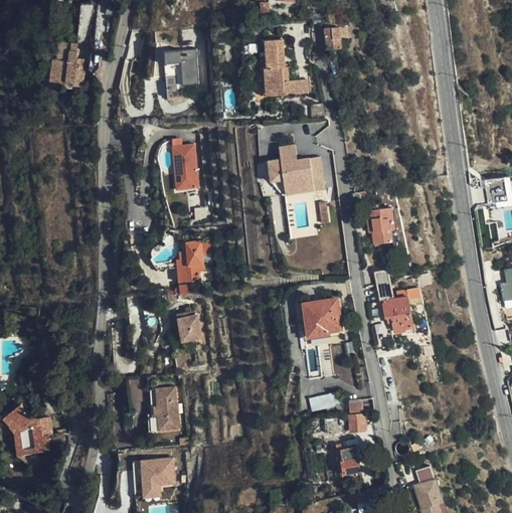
[(264,4),(257,3),(256,13),(263,13),(264,4)]
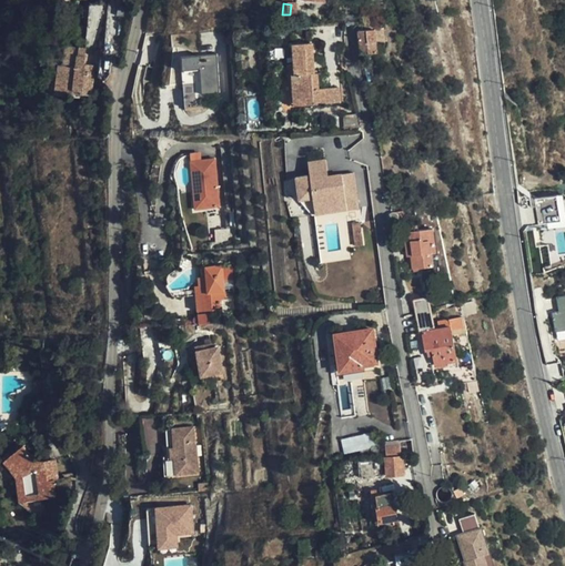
[(363,32),(355,32),(359,57),(374,54),(370,17),(361,19),(363,32)]
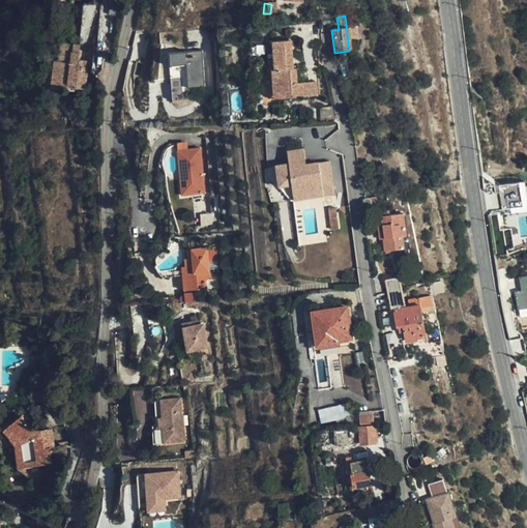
[(294,84),(294,70),(290,70),(289,41),(270,42),(271,62),(265,62),(267,99),(314,97),(313,83),(294,84)]
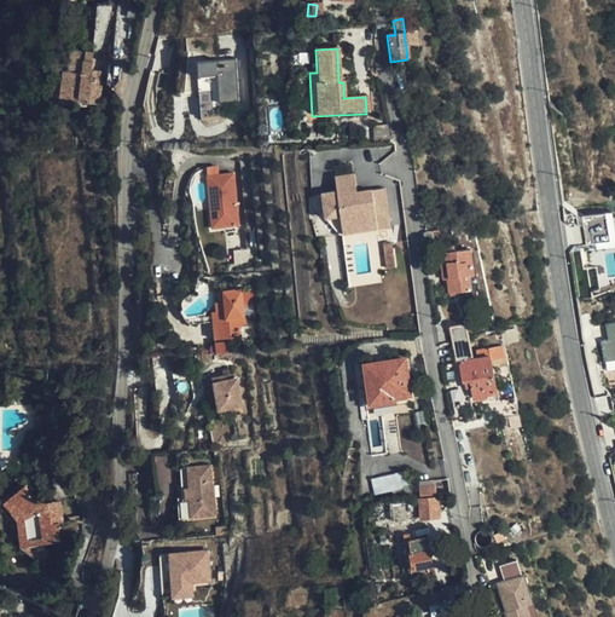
[(64,67),(62,84),(67,84),(64,102),(87,107),(87,102),(97,104),(102,70),(92,69),(94,53),(71,50),(69,68),(64,67)]
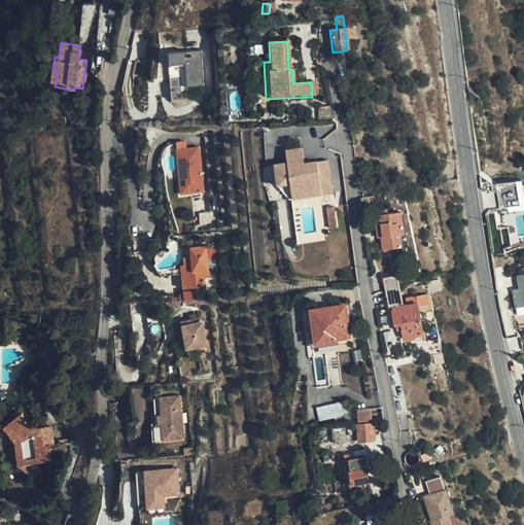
[(202,85),(200,50),(167,53),(168,65),(184,64),(186,86),(202,85)]
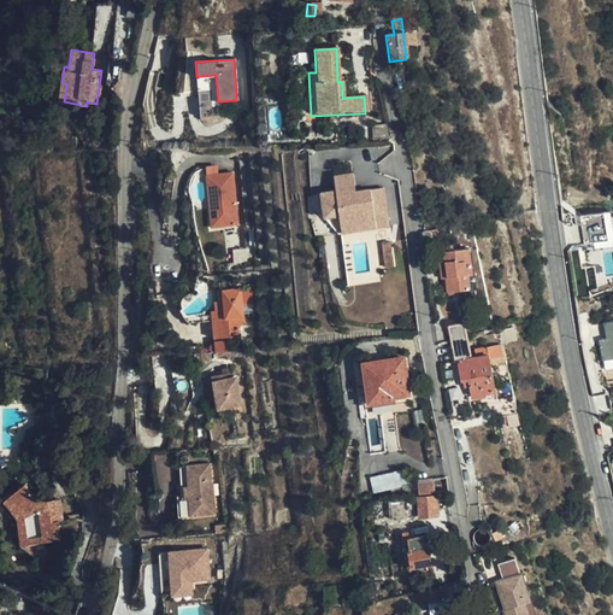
[(230,173),(204,175),(207,209),(214,208),(217,227),(236,224),(234,201),(230,201),(229,192),(233,192),(230,173)]
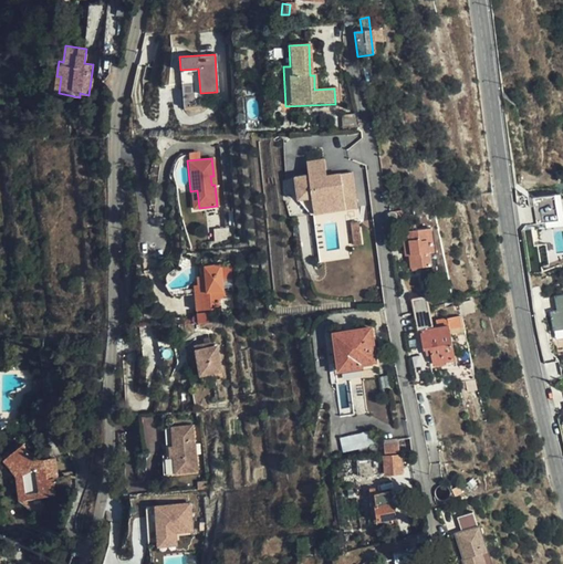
[(309,217),(313,216),(313,209),(355,205),(351,175),(326,178),(324,162),(306,163),(308,169),(293,171),(295,195),(309,217)]
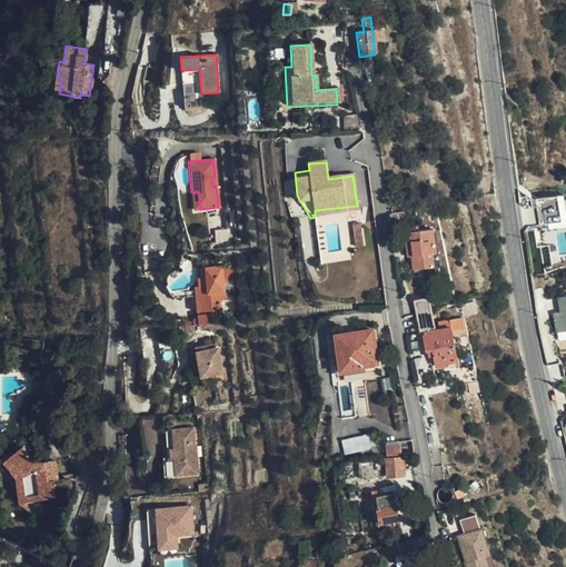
[(565,226),(565,225),(563,195),(519,200),(523,231),(565,226)]
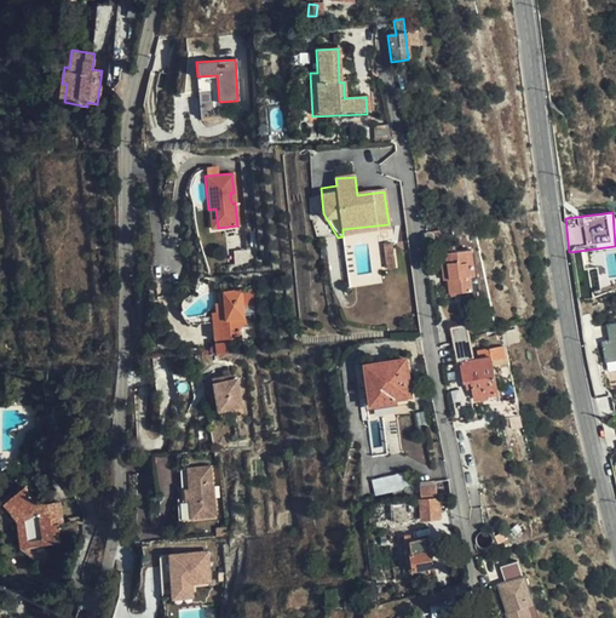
[(343,229),(343,236),(389,230),(389,224),(343,229)]
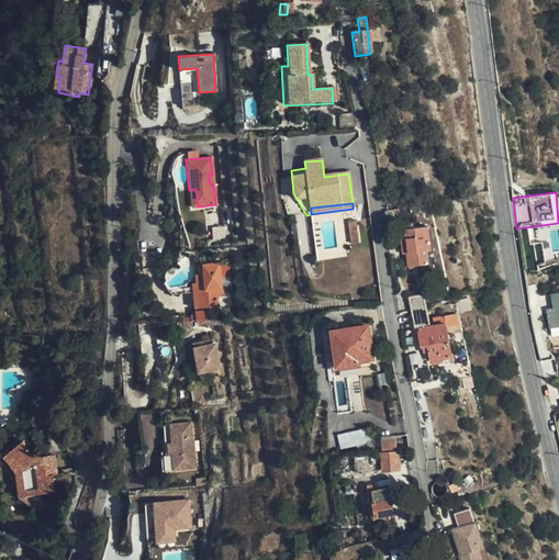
[(400,235),(411,233),(407,214),(397,216),(400,235)]
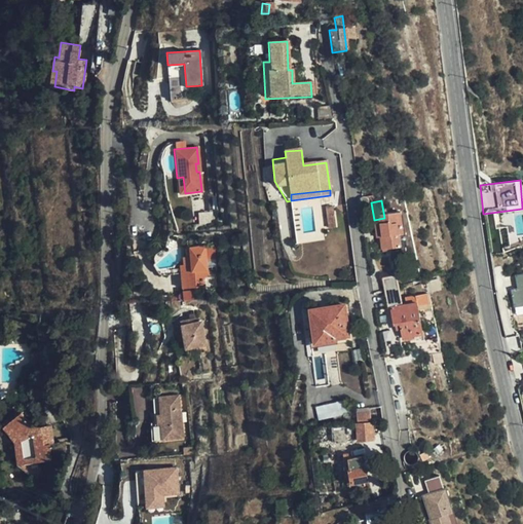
[(391,218),(384,218),(374,220),(376,229),(379,228),(382,240),(379,241),(382,254),(398,251),(396,238),(391,218)]
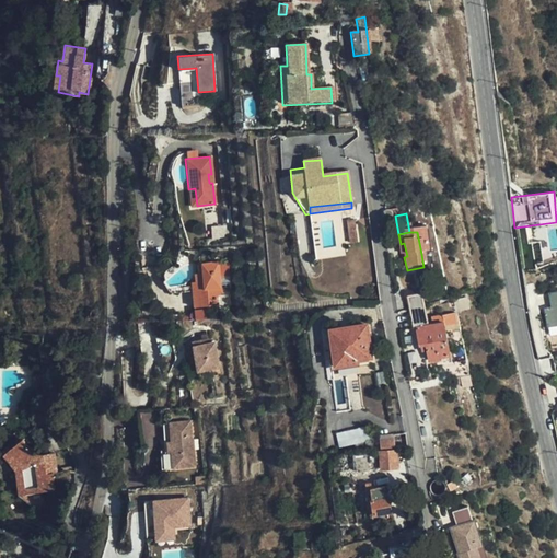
[(404,243),(401,244),(397,244),(402,257),(404,257),(407,256),(404,243)]
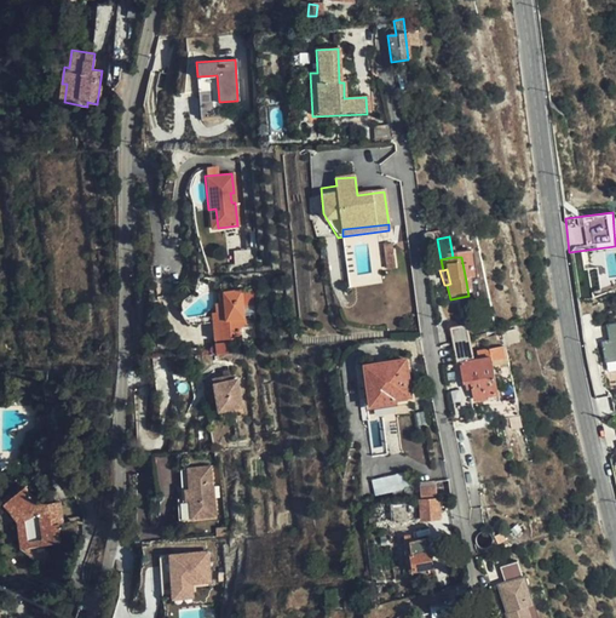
[(218,293),(219,304),(222,304),(222,314),(219,314),(220,324),(217,324),(219,342),(240,339),(239,330),(245,328),(241,292),(218,293)]
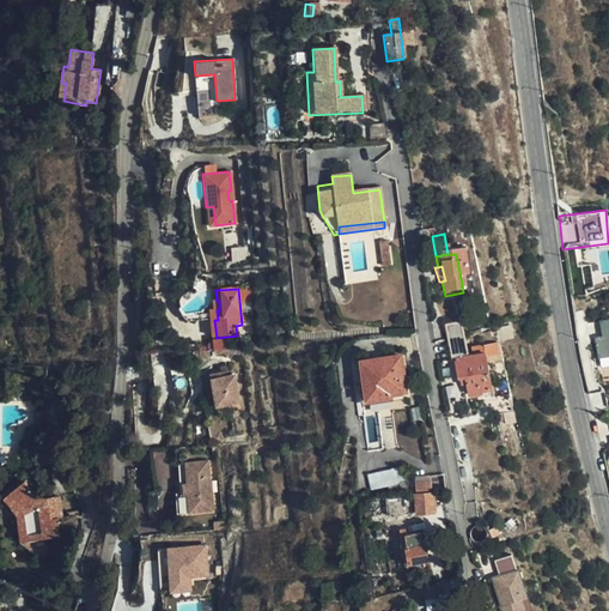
[(219,310),(219,301),(217,301),(212,301),(212,312),(207,312),(209,338),(217,338),(214,320),(218,320),(217,310),(219,310)]
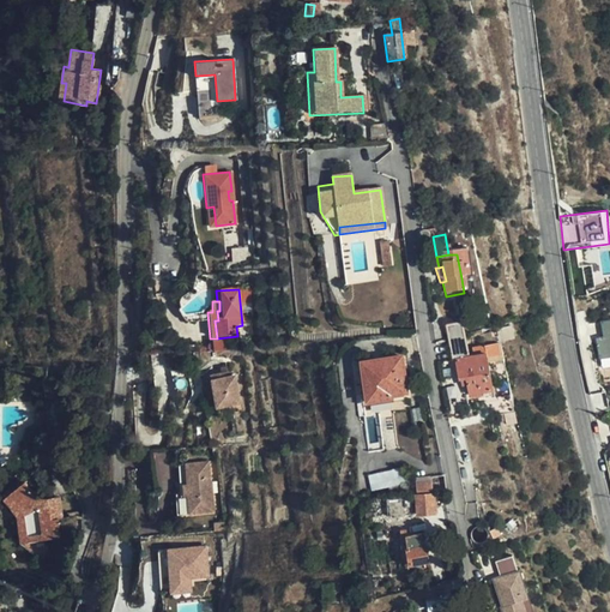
[(592,337),(598,370),(609,367),(609,319),(598,322),(601,336),(592,337)]
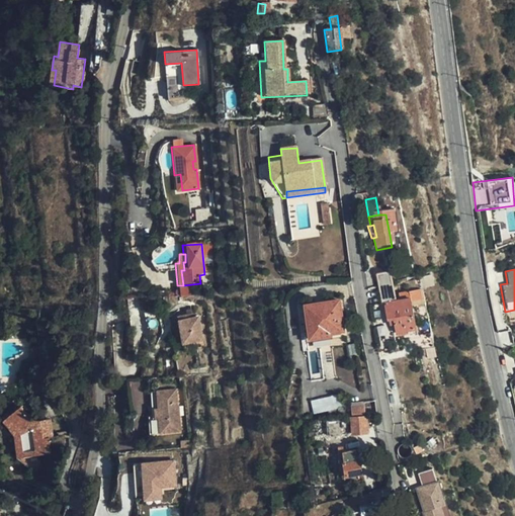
[(378,286),(392,284),(390,273),(376,276),(378,286)]
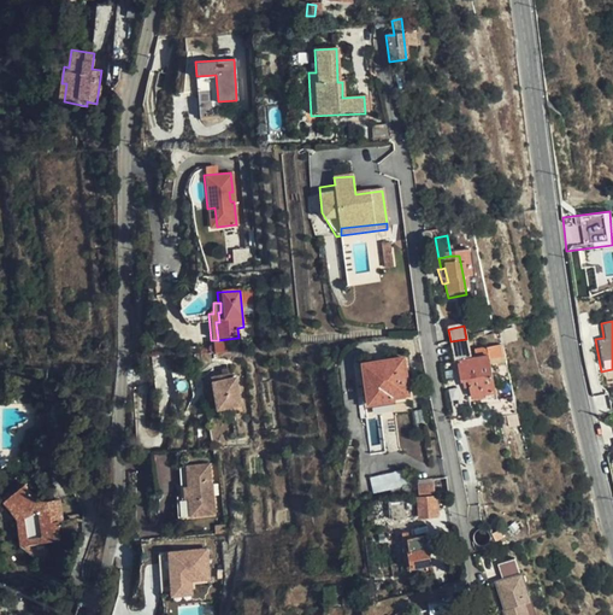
[(471,361),(466,339),(451,341),(459,384),(461,385),(466,384),(469,393),(470,399),(493,396),(487,358),(471,361)]
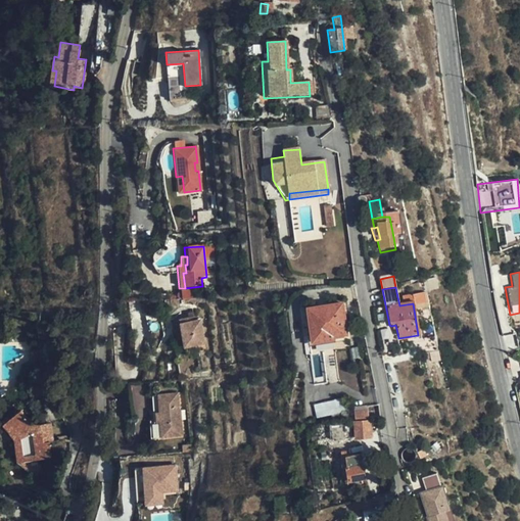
[(343,336),(341,315),(344,315),(342,302),(306,306),(312,342),(334,339),(333,337),(343,336)]
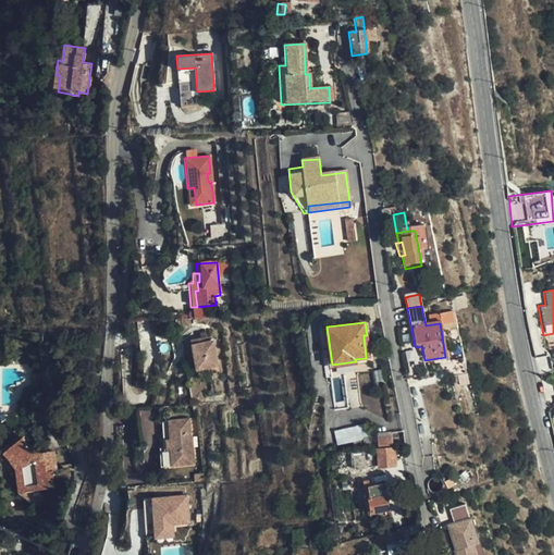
[(205,343),(204,338),(198,340),(189,342),(195,371),(207,369),(216,367),(211,342),(205,343)]
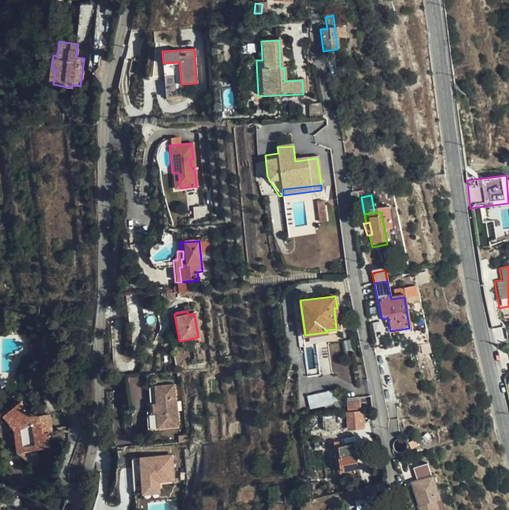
[(190,339),(179,341),(181,348),(191,346),(190,339)]
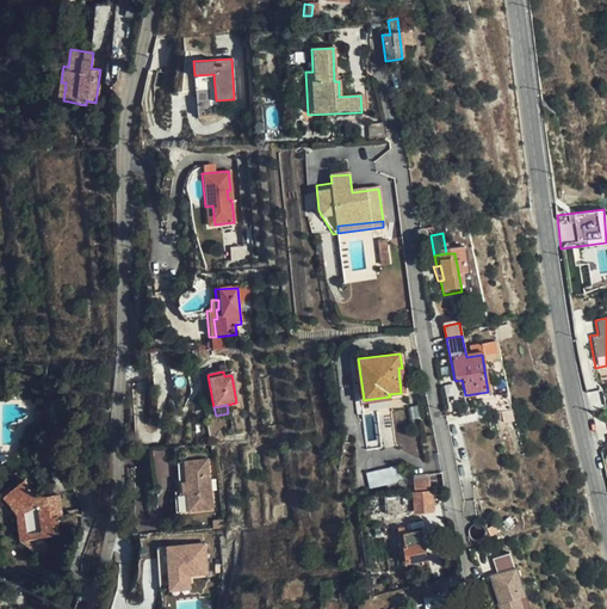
[(407,408),(409,419),(419,417),(416,406),(407,408)]
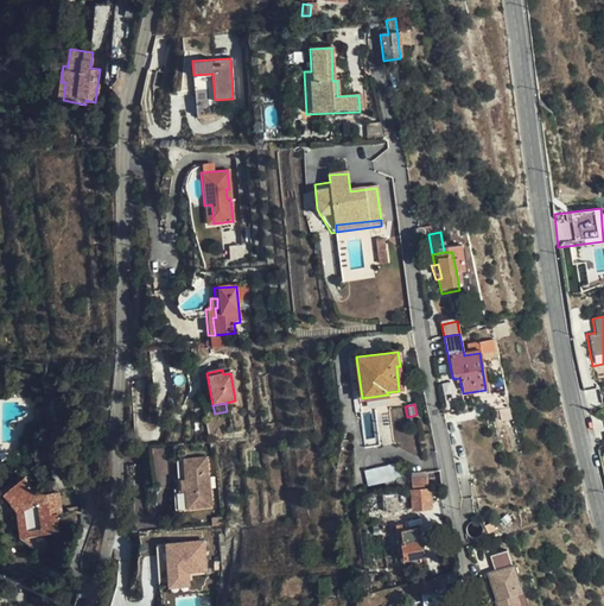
[(205,480),(204,460),(183,462),(184,481),(189,481),(189,492),(185,493),(186,511),(209,509),(208,491),(204,491),(204,480),(205,480)]
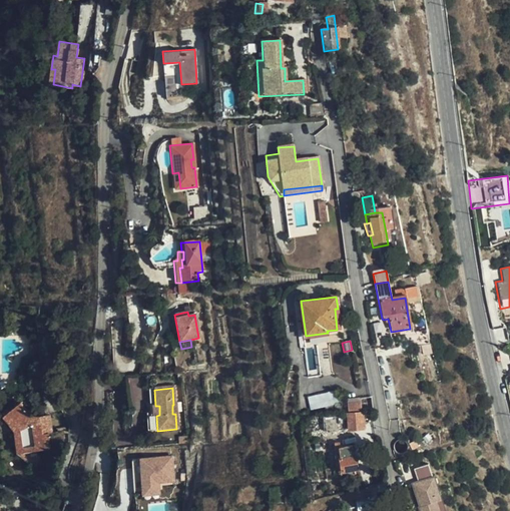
[(307,395),(308,408),(339,406),(338,392),(307,395)]
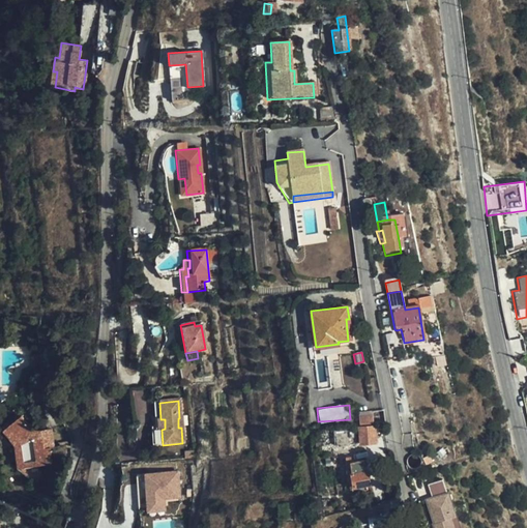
[(50,449),(47,430),(40,431),(35,429),(31,427),(22,416),(8,426),(19,441),(21,447),(23,456),(24,467),(51,465),(50,449)]
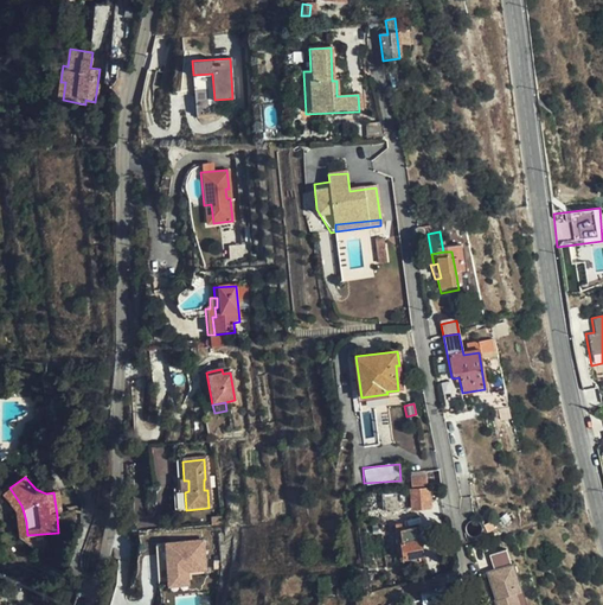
[(409,490),(424,489),(423,479),(408,481),(409,490)]
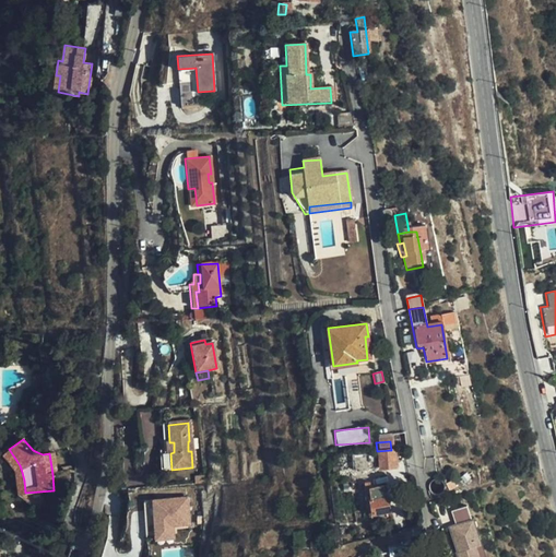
[(169,442),(165,443),(166,453),(170,453),(174,452),(174,442),(169,442)]
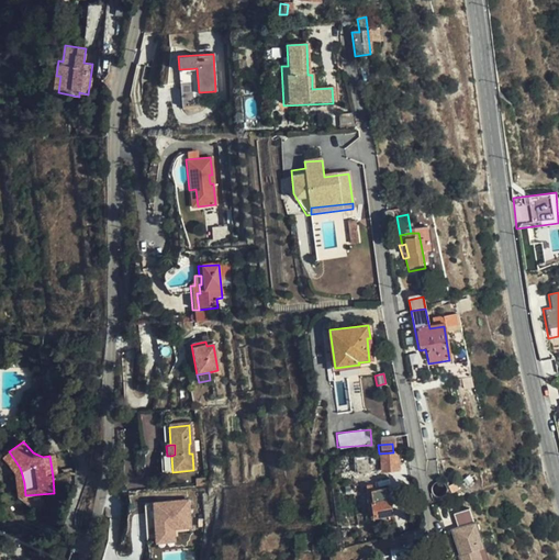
[(20,468),(9,451),(3,455),(15,476),(19,496),(25,495),(24,483),(22,474),(20,468)]
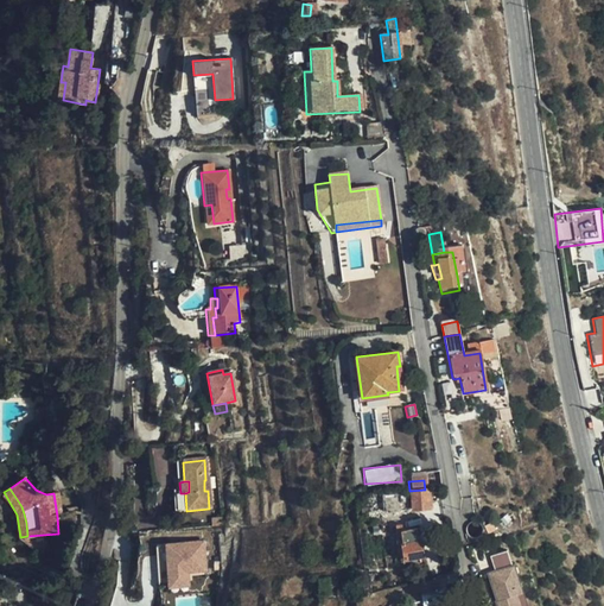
[(428,510),(426,493),(409,494),(411,512),(428,510)]
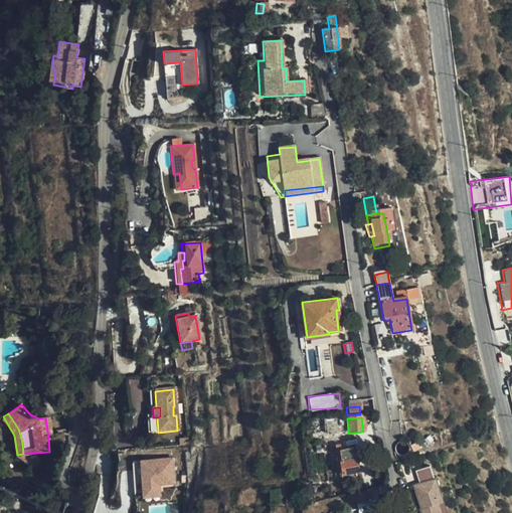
[(353,461),(351,449),(339,451),(338,446),(332,447),(336,471),(340,471),(341,475),(356,473),(354,461),(353,461)]
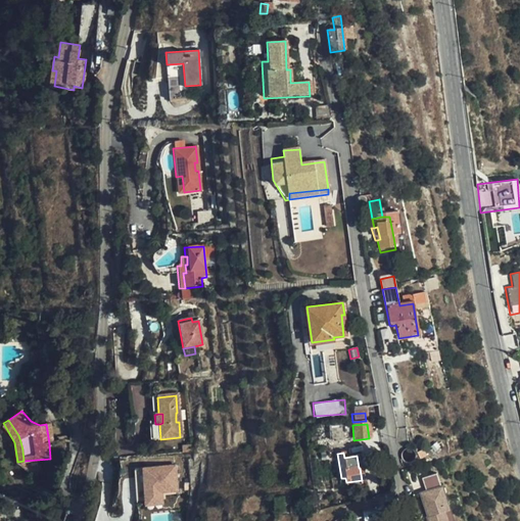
[(178,492),(176,465),(134,468),(136,502),(144,502),(144,506),(162,505),(161,493),(178,492)]
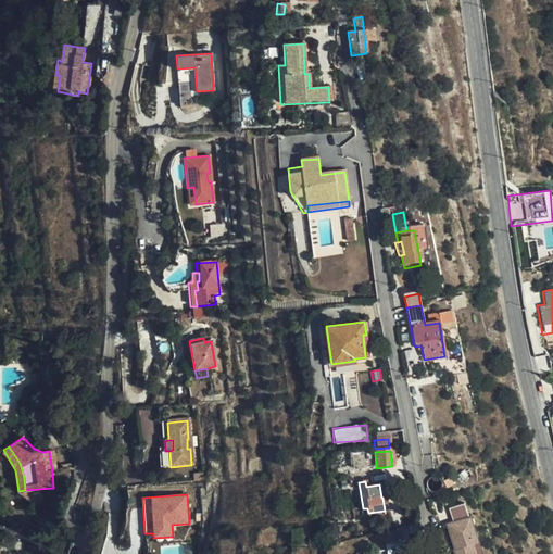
[(450,524),(443,526),(452,551),(455,550),(456,553),(472,553),(472,551),(470,545),(475,544),(466,518),(465,518),(461,504),(445,510),(450,524)]
